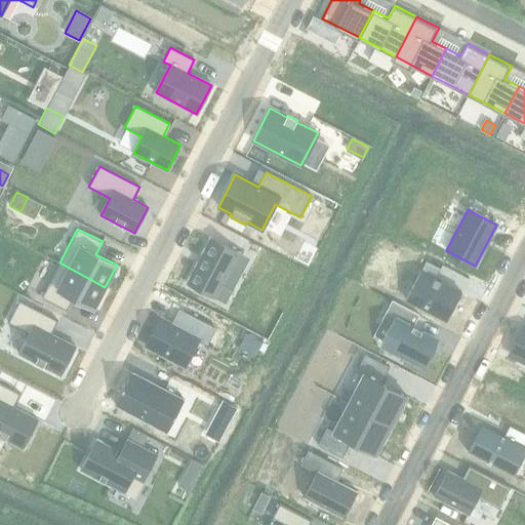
[(204,234),(179,280),(207,294),(207,293),(218,299),(226,285),(215,279),(232,248),(204,234)]
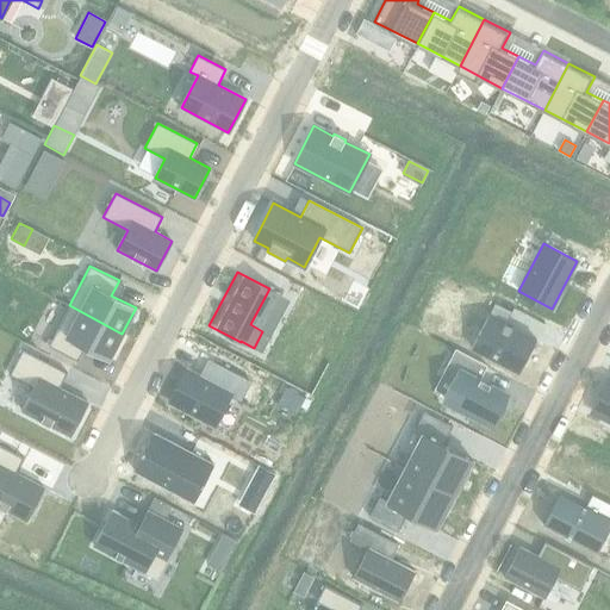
[(495,303),(472,347),(520,372),(536,340),(505,324),(511,311),(495,303)]
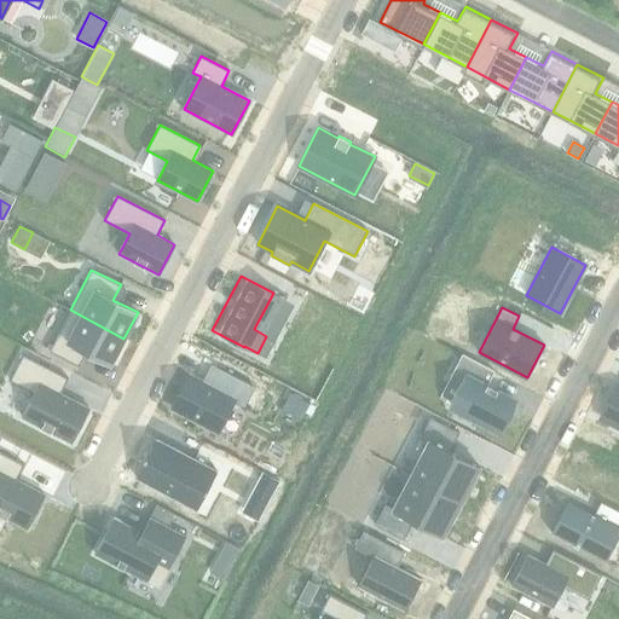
[(70,310),(48,351),(77,366),(86,351),(110,364),(123,339),(70,310)]
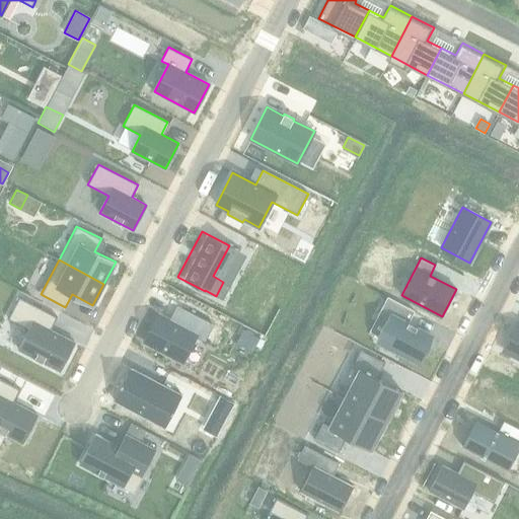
[(19,297),(8,318),(29,329),(19,350),(60,371),(74,342),(51,329),(57,317),(19,297)]
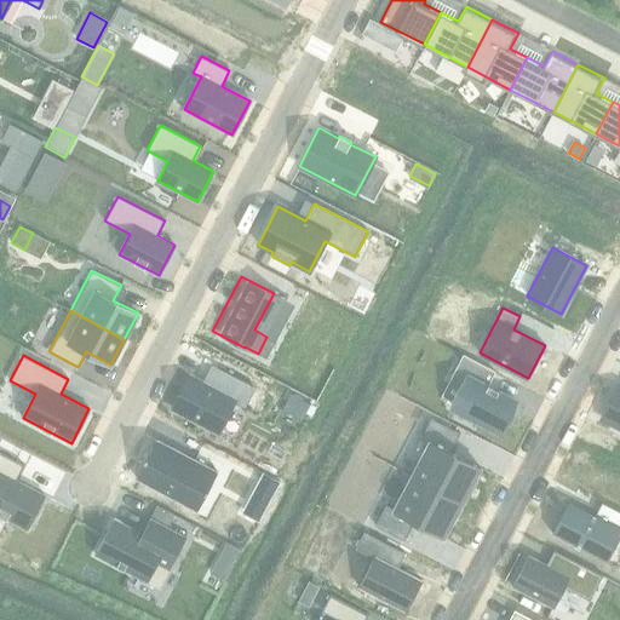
[(463,355),(449,380),(463,386),(452,407),(499,432),(515,402),(487,388),(495,372),(463,355)]
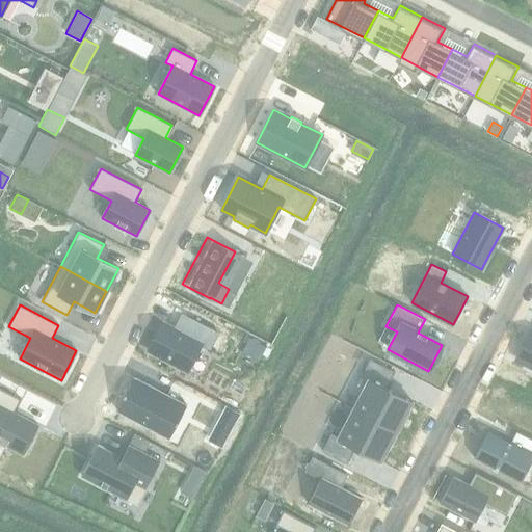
[(162,322),(148,350),(187,371),(202,343),(162,322)]
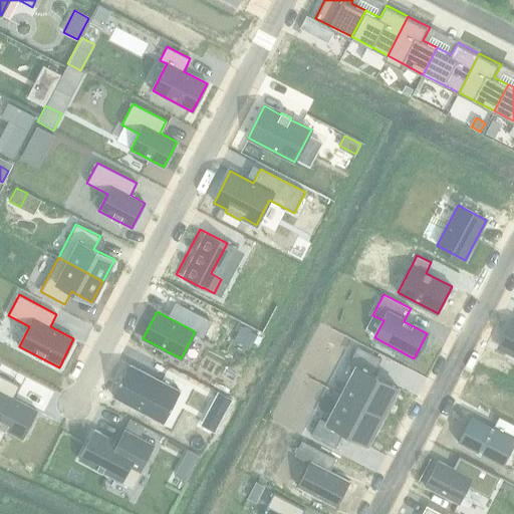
[(513,319),(499,345),(513,353),(513,319)]
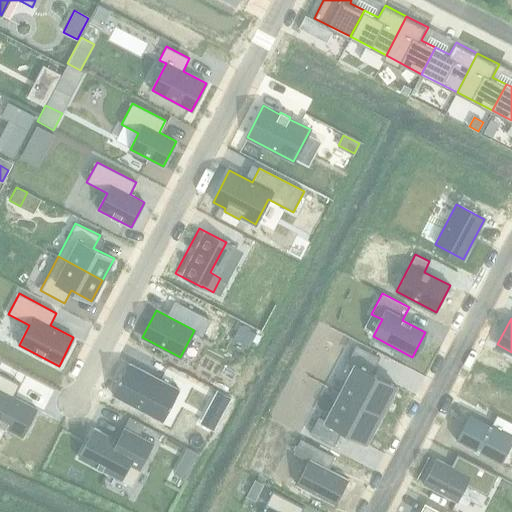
[(239,326),(233,338),(249,347),(255,335),(239,326)]
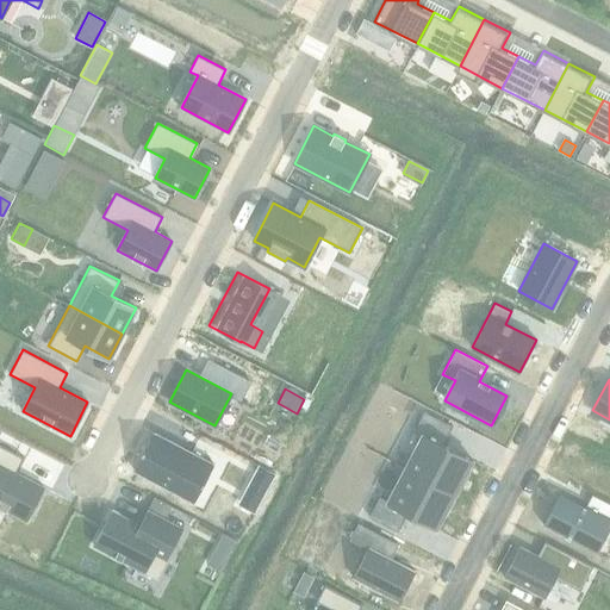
[(422,436),(404,468),(455,495),(473,461),(443,446),(453,427),(424,411),(414,431),(422,436)]
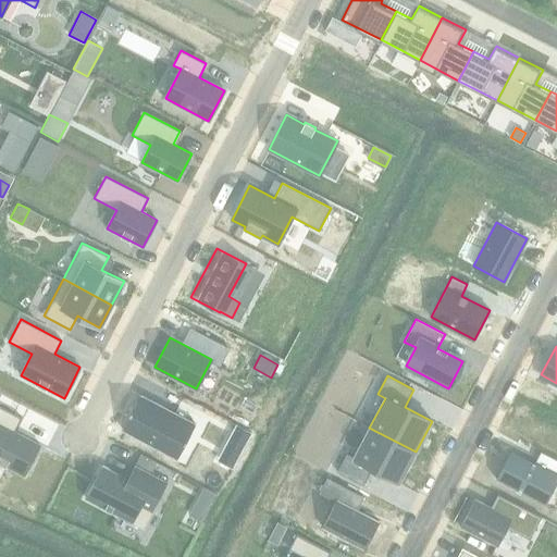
[(140,395),(122,430),(177,458),(195,424),(140,395)]
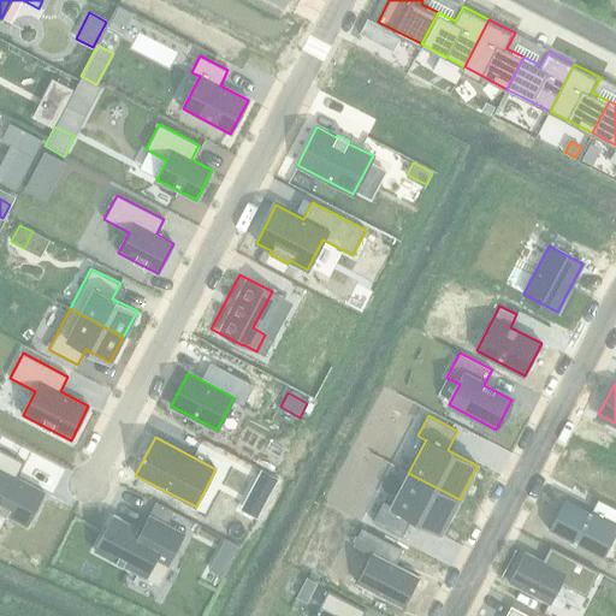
[(578,474),(615,493),(615,450),(594,440),(578,474)]
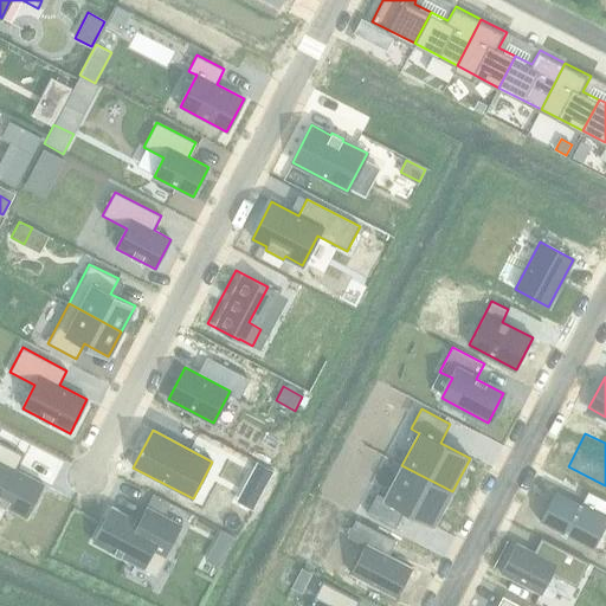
[(0,514),(21,526),(39,492),(12,477),(19,463),(0,452),(0,514)]
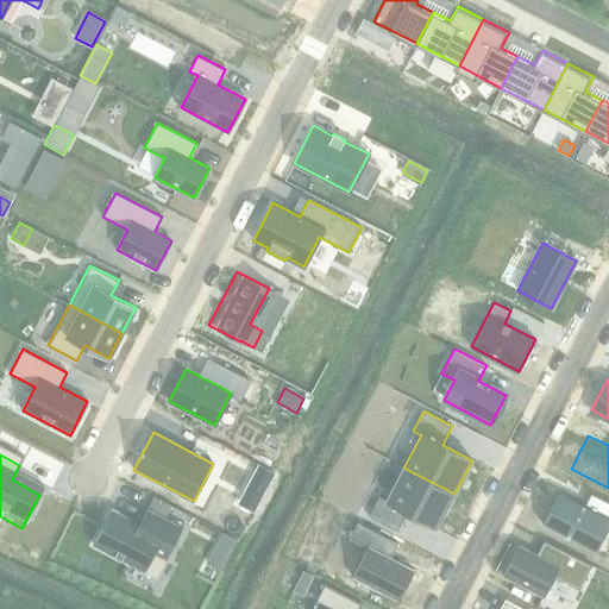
[(378,495),(369,516),(397,531),(407,512),(437,527),(454,494),(403,468),(387,500),(378,495)]
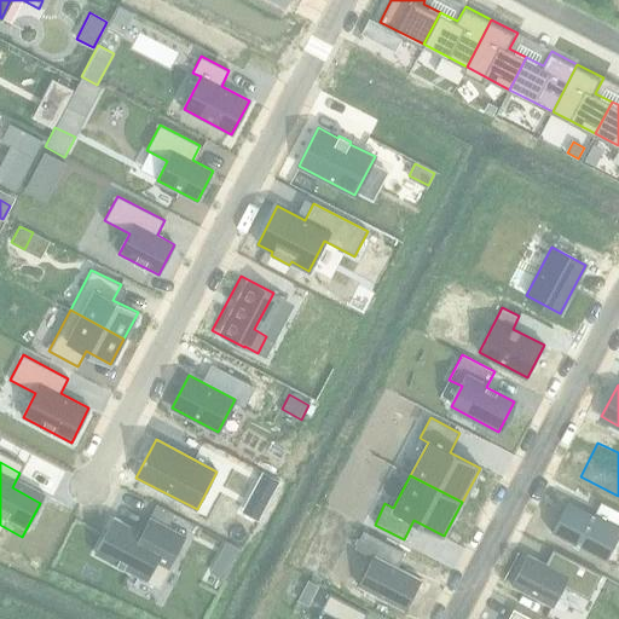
[(551,531),(551,532),(606,561),(607,559),(603,557),(618,528),(618,510),(601,502),(594,514),(567,501),(566,502),(571,504),(555,532),(551,531)]
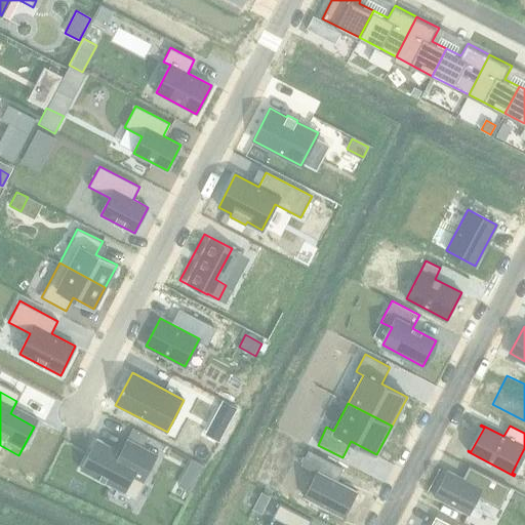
[(99,434),(84,463),(137,492),(159,449),(131,434),(124,447),(99,434)]
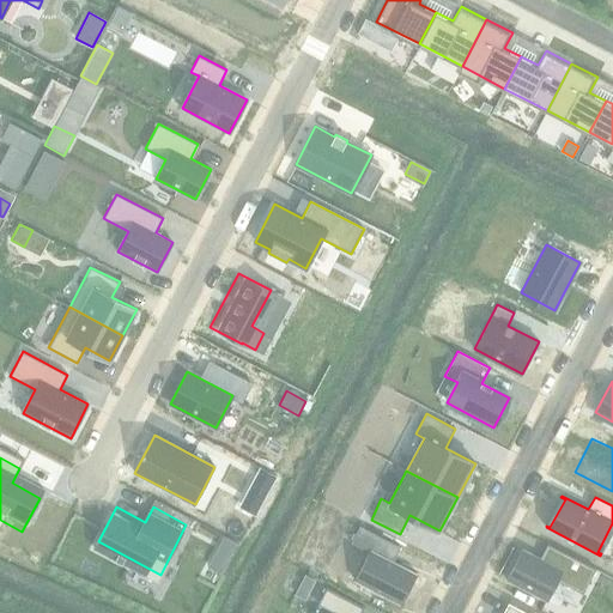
[(360,526),(351,542),(369,552),(354,580),(401,605),(417,575),(393,562),(400,547),(360,526)]
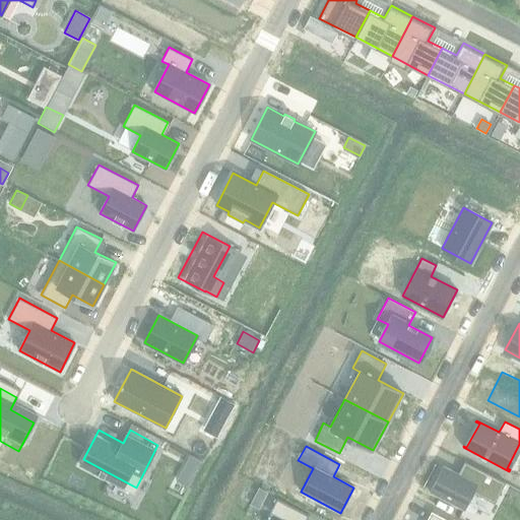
[(190,455),(184,467),(195,473),(201,460),(190,455)]
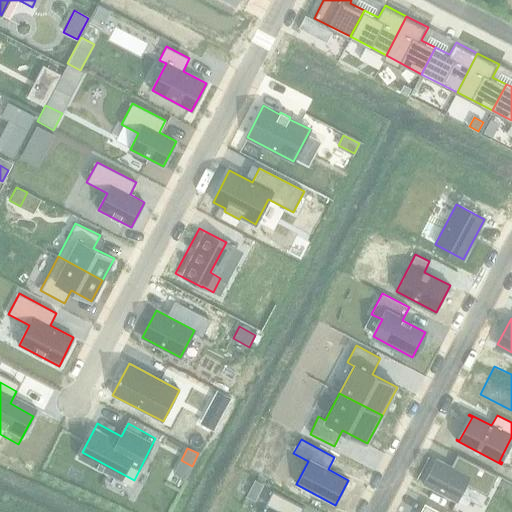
[(437,459),(423,484),(456,501),(465,485),(486,495),(496,475),(457,454),(451,466),(437,459)]
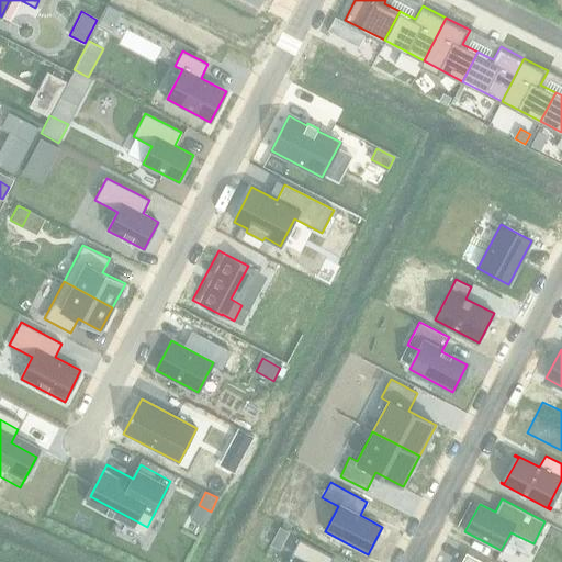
[(280,527),(270,544),(280,549),(289,532),(280,527)]
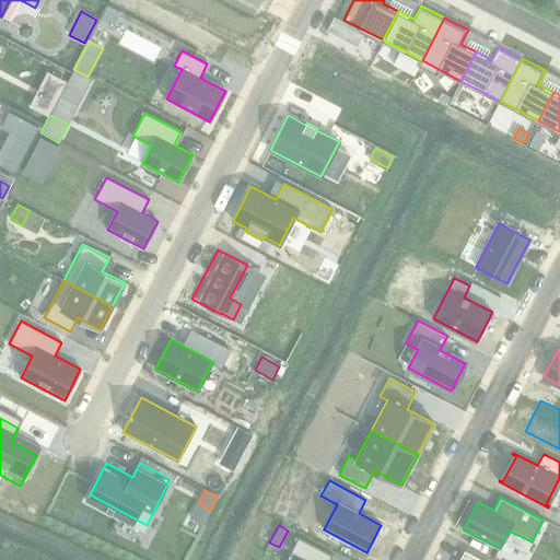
[(298,537),(290,552),(305,559),(329,559),(333,555),(298,537)]
